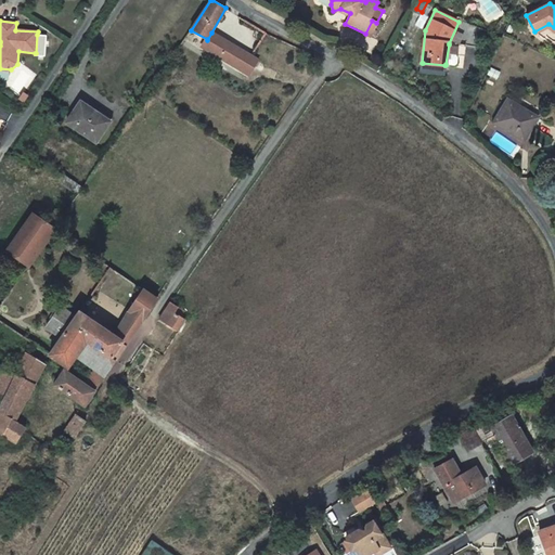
[(372,21),(365,34),(370,37),(376,23),(372,21)]
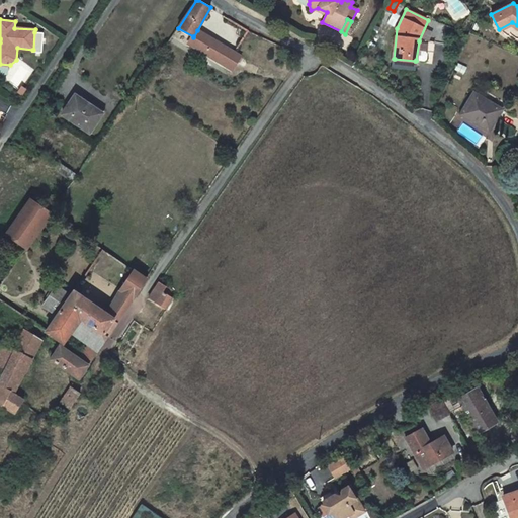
[(517,38),(517,37),(517,25),(512,22),(499,29),(512,38),(514,36),(517,38)]
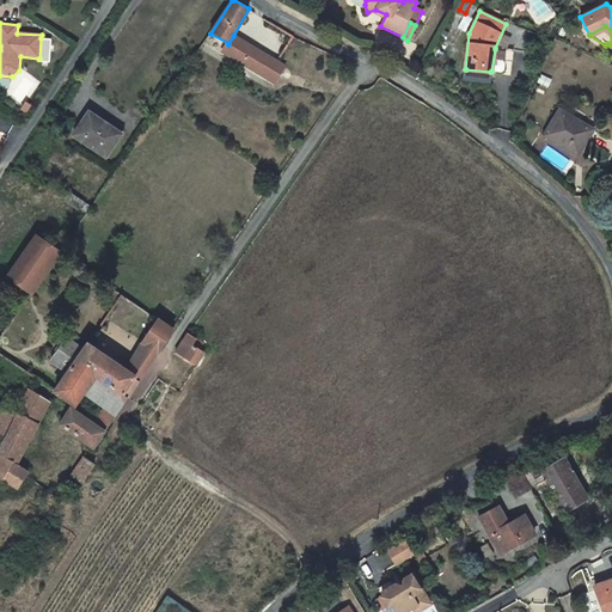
[(261,51),(233,36),(228,44),(228,43),(222,51),(251,68),(261,51)]
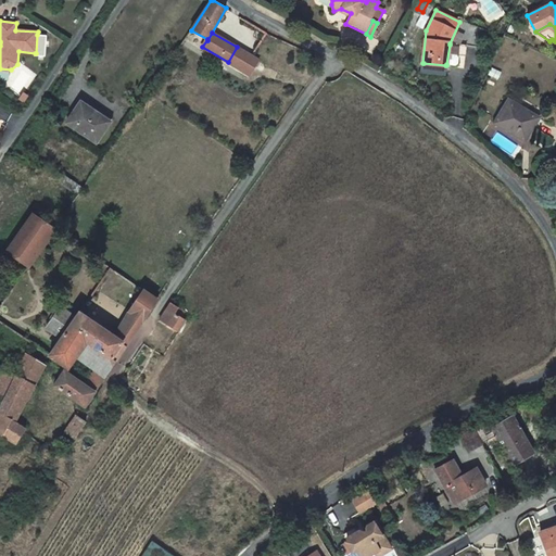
[(198,47),(201,37),(193,34),(189,43),(198,47)]
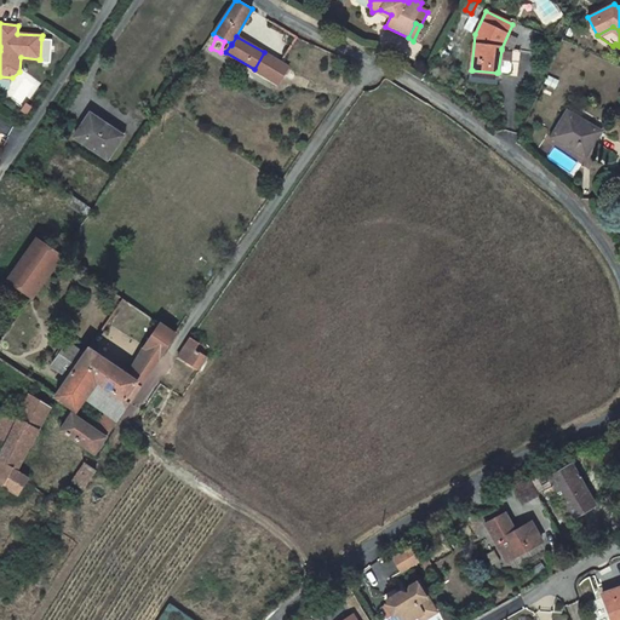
[(40,59),(39,59),(39,62),(51,63),(52,40),(41,39),(40,59)]
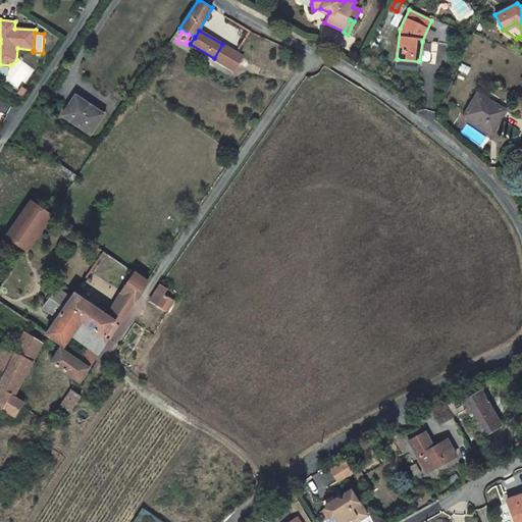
[(424,42),(422,42),(419,60),(427,61),(430,59),(430,53),(429,51),(423,50),(424,42)]
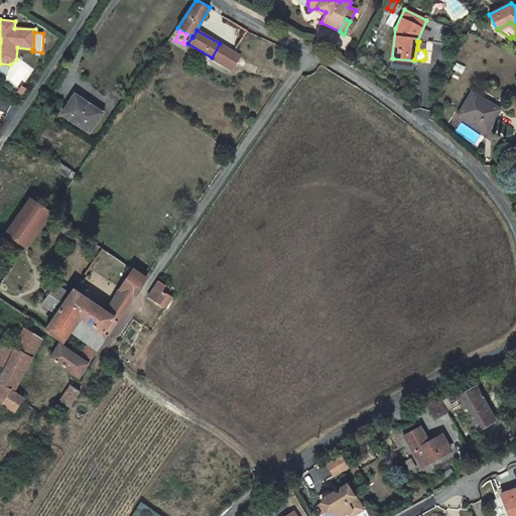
[(241,55),(220,43),(212,57),(233,70),(241,55)]
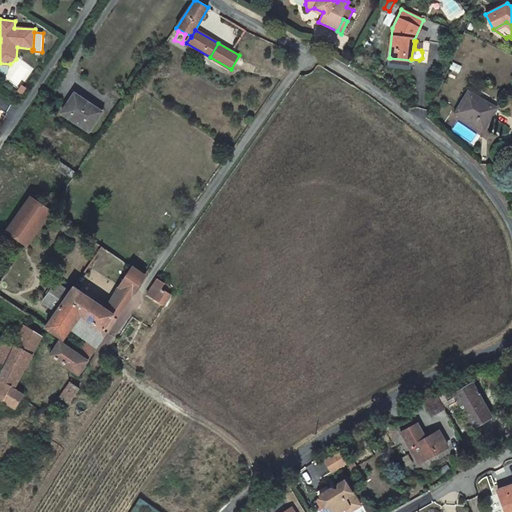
[(410,60),(390,58),(389,66),(409,69),(410,60)]
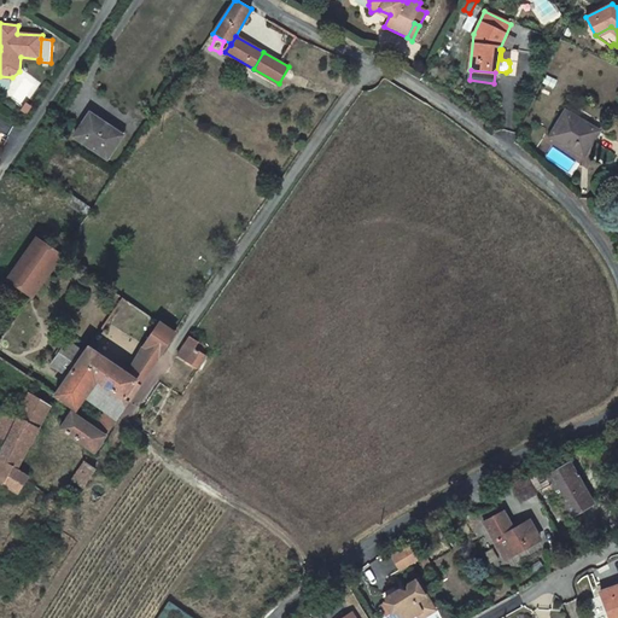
[(547,75),(543,83),(554,88),(558,80),(547,75)]
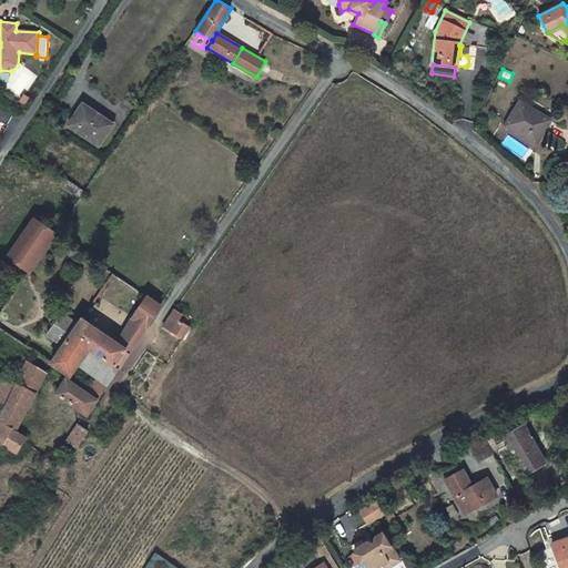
[(549,121),(519,103),(506,125),(536,144),(549,121)]
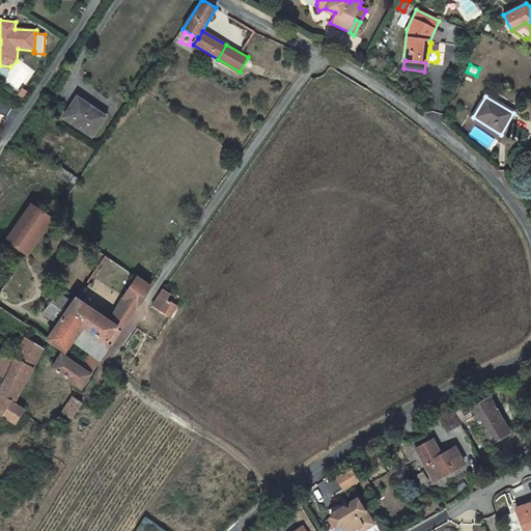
[(64,117),(91,136),(104,118),(94,111),(95,110),(77,98),(64,117)]
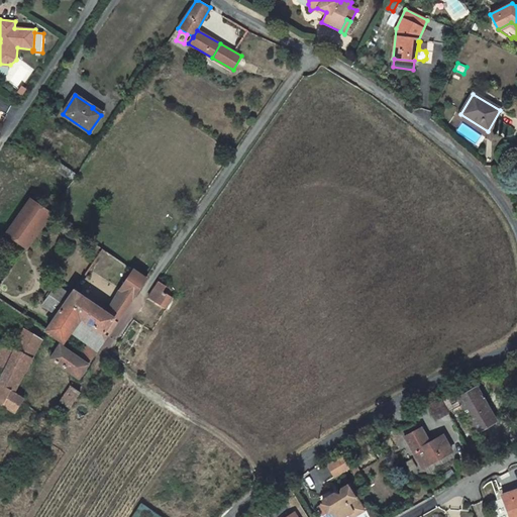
[(93,107),(92,108),(101,115),(104,111),(94,105),(93,107)]
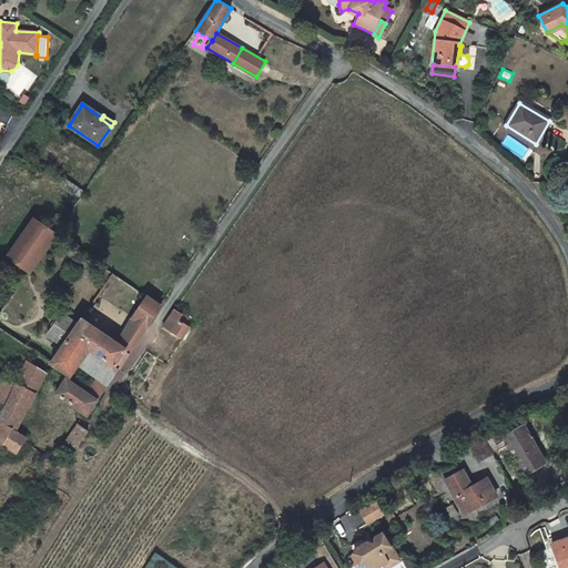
[(80,199),(84,192),(64,179),(60,185),(80,199)]
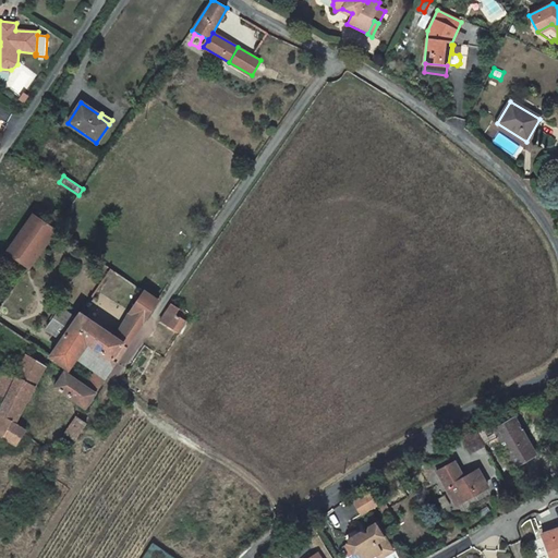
[(55,230),(62,219),(55,213),(46,225),(33,215),(7,252),(29,268),(55,230)]
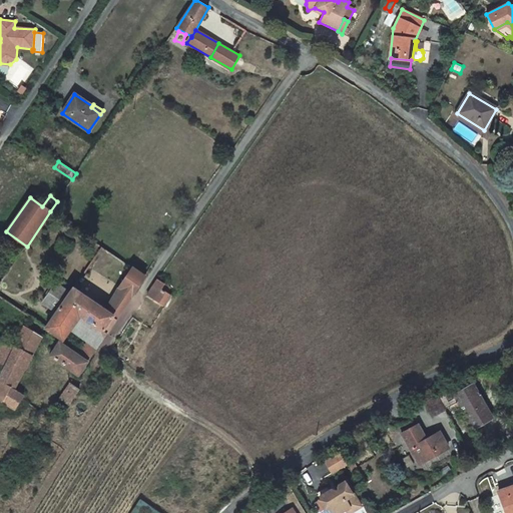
[(132,268),(119,287),(132,296),(145,277),(132,268)]
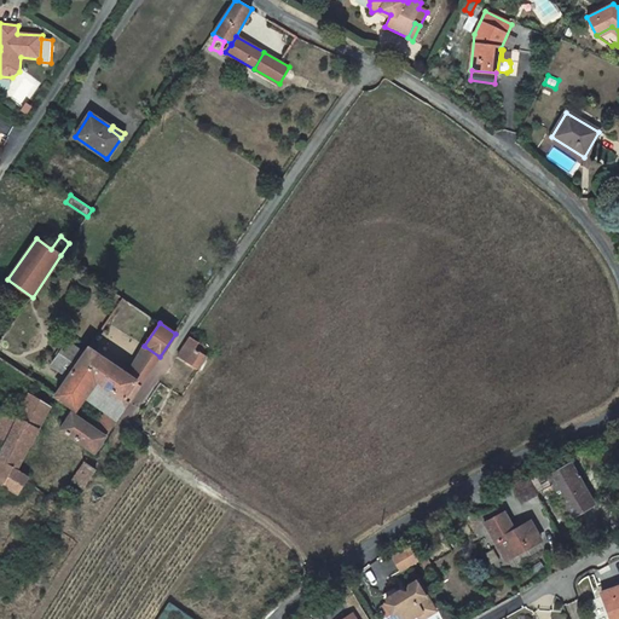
[(178,357),(186,362),(198,342),(190,337),(178,357)]
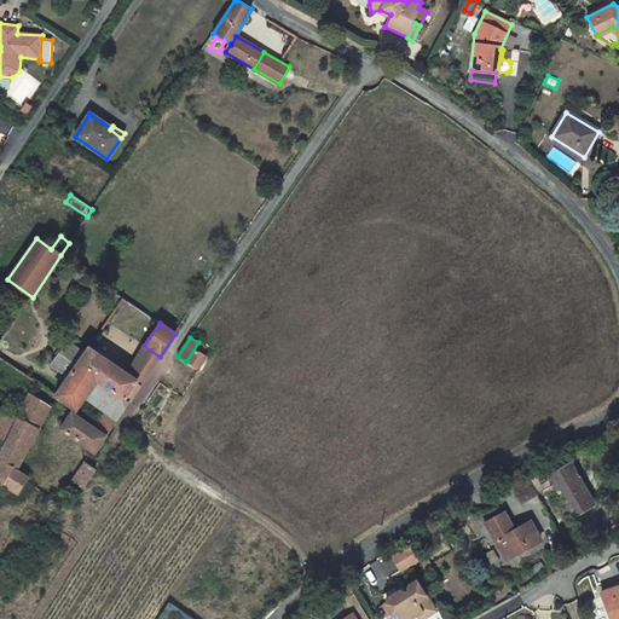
[(68,376),(55,397),(71,408),(75,410),(87,392),(96,381),(98,377),(77,363),(84,354),(68,342),(52,365),(68,376)]
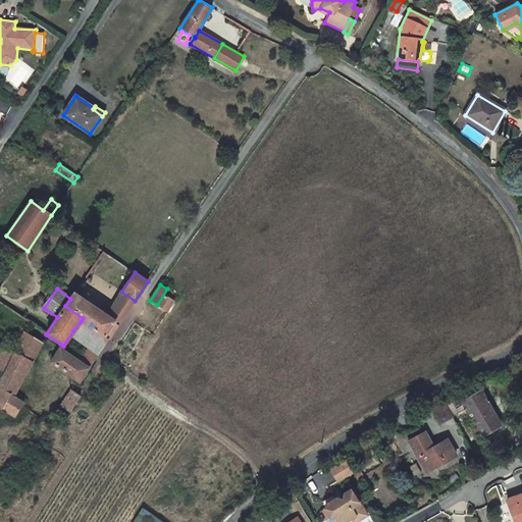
[(157,305),(167,311),(174,301),(170,298),(173,293),(167,289),(157,305)]
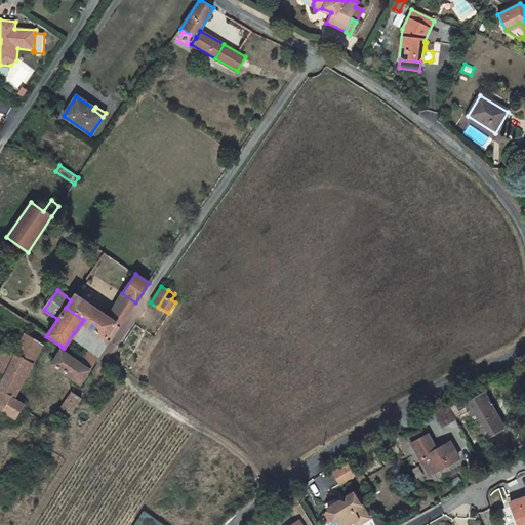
[(122,293),(106,318),(119,327),(135,303),(122,293)]
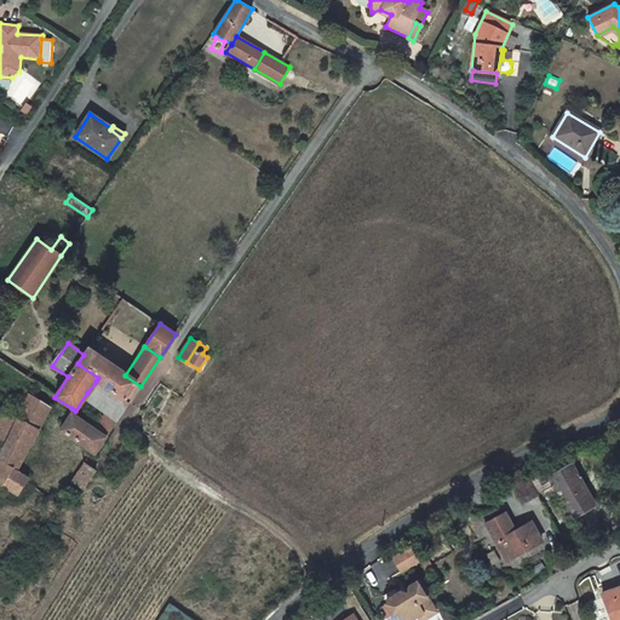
[(87,350),(84,355),(78,363),(98,378),(96,382),(101,385),(98,389),(103,392),(105,388),(128,403),(141,386),(125,375),(87,350)]
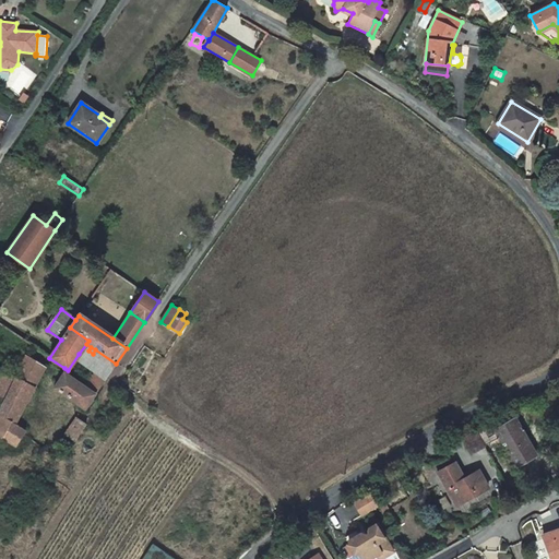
[(99,369),(83,385),(95,394),(116,364),(95,349),(93,354),(88,351),(91,347),(86,344),(79,354),(99,369)]
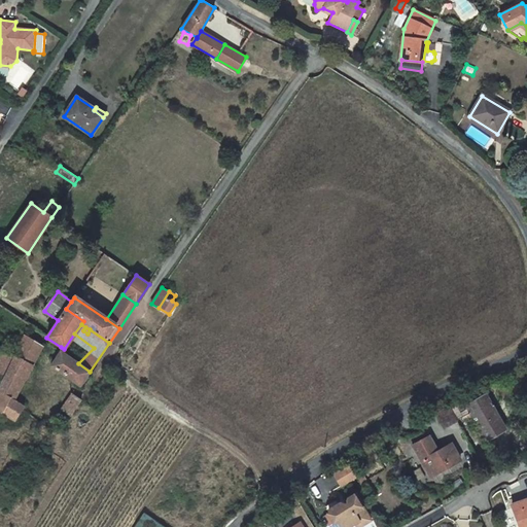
[(34,362),(42,347),(25,336),(16,352),(14,356),(32,365),(34,362)]
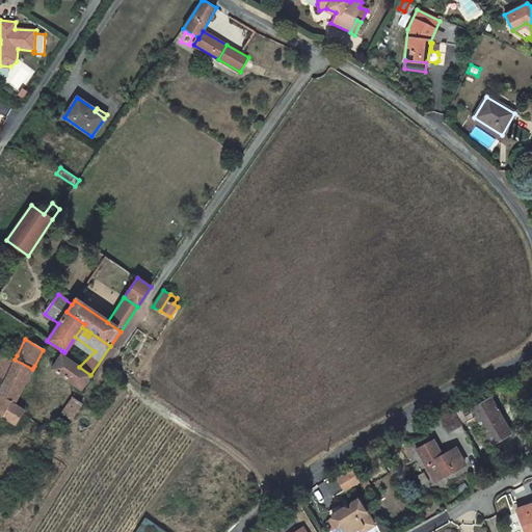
[(0,379),(4,381),(15,360),(11,357),(1,352),(0,354),(0,379)]
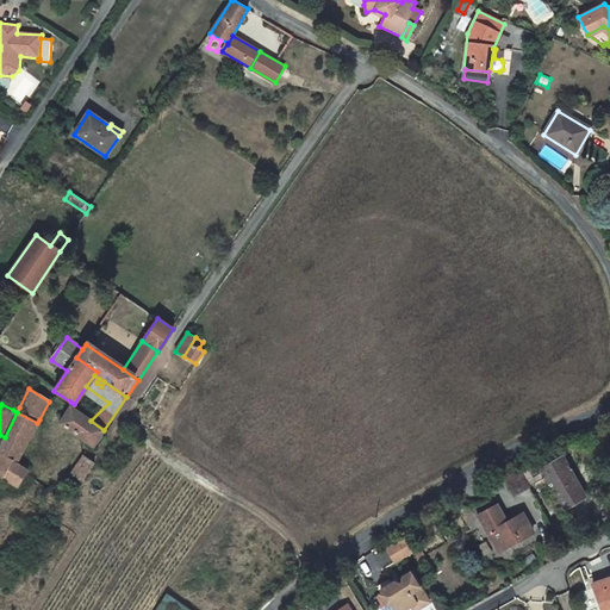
[(70,408),(60,423),(93,447),(104,430),(91,421),(72,408),(70,408)]
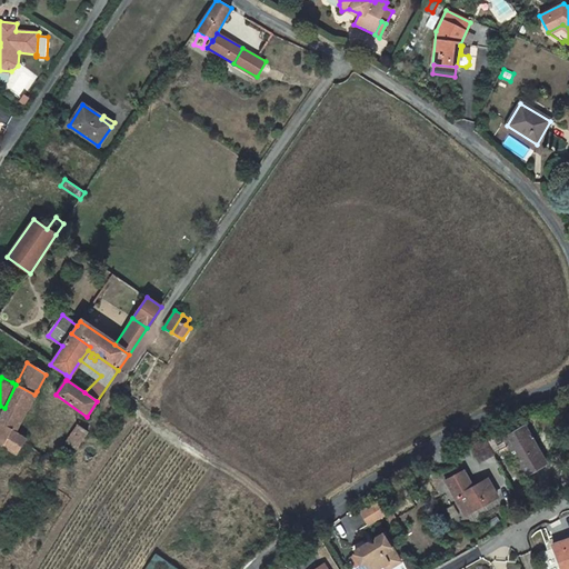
[(37,391),(35,395),(16,385),(5,408),(2,413),(0,412),(0,443),(17,455),(18,452),(27,457),(35,446),(38,440),(27,433),(31,425),(46,396),(37,391)]
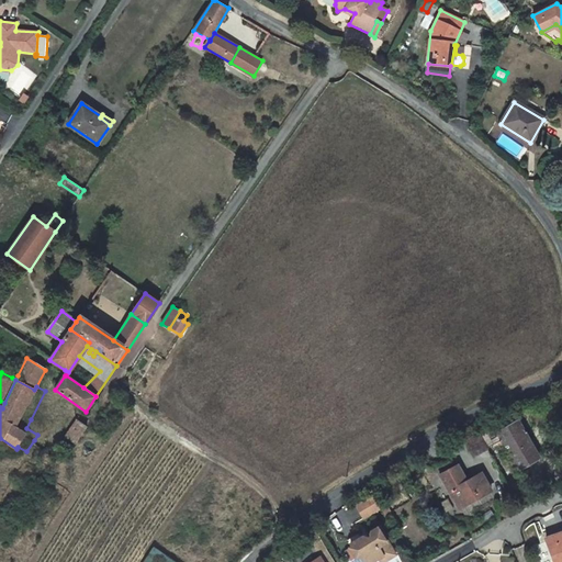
[(493,425),(497,434),(518,422),(513,413),(493,425)]
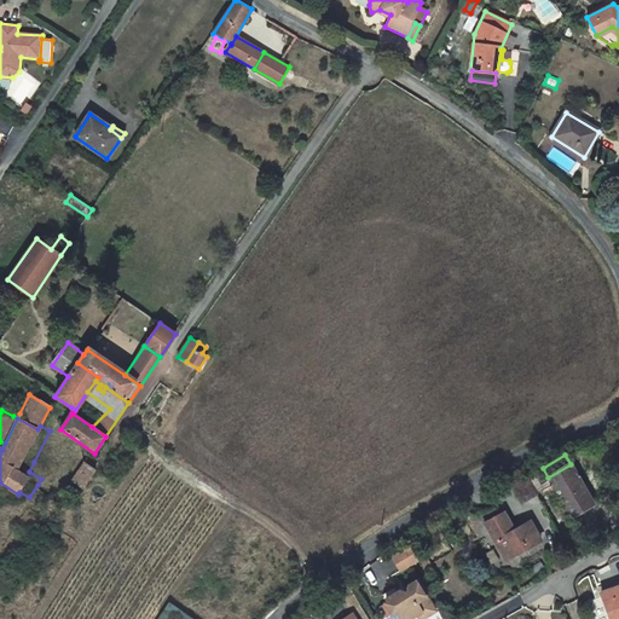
[(96,470),(85,463),(73,481),(84,489),(96,470)]
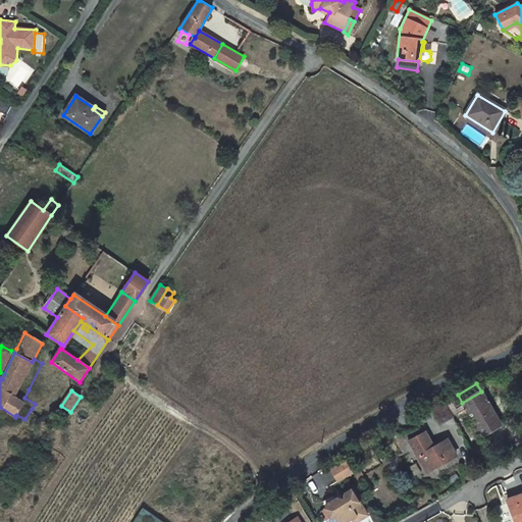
[(462,403),(466,409),(482,436),(501,426),(481,392),(462,403)]
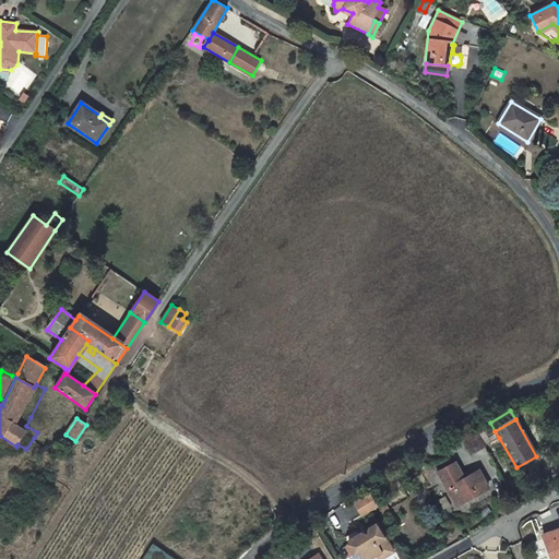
[(490,423),(475,431),(484,447),(499,438),(495,431),(490,423)]
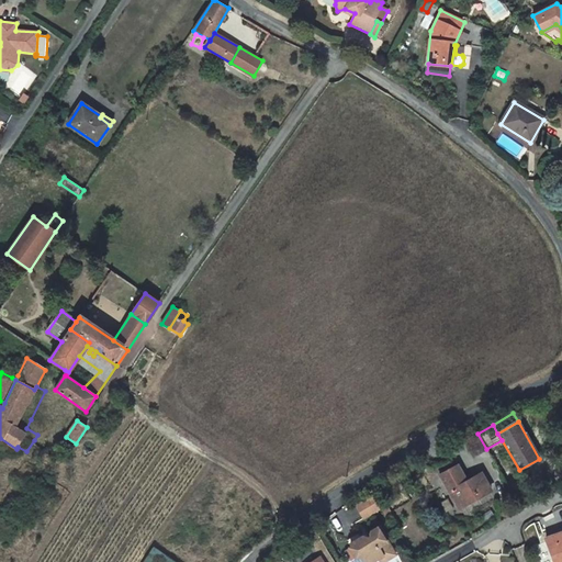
[(473,457),(486,449),(478,434),(464,441),(473,457)]
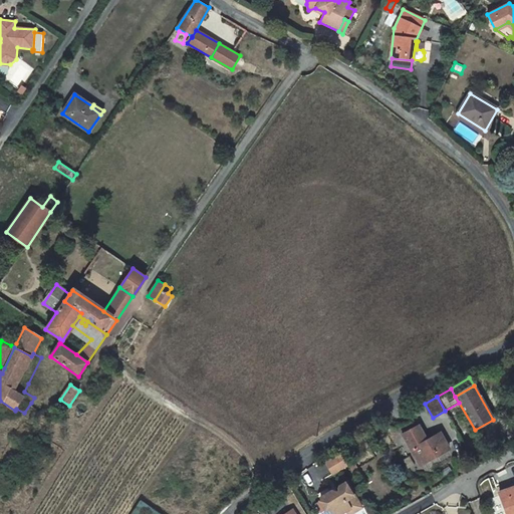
[(419,426),(404,434),(413,451),(417,449),(425,463),(450,449),(440,433),(427,440),(419,426)]
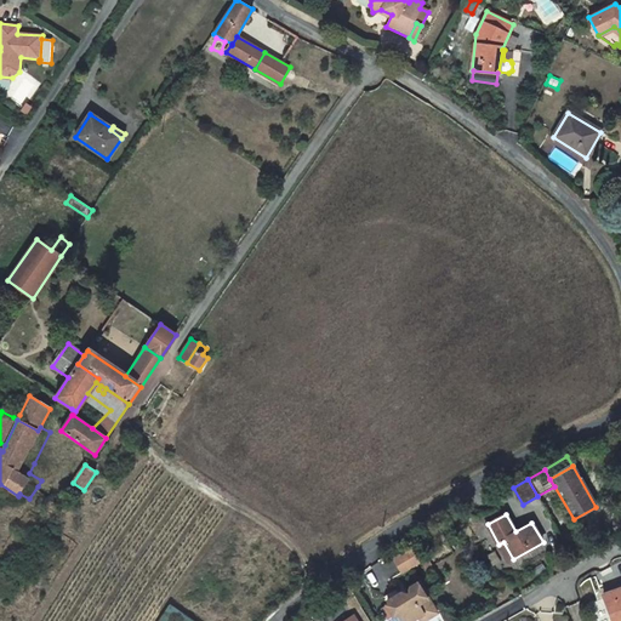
[(503,542),(499,545),(508,563),(513,559),(503,542)]
